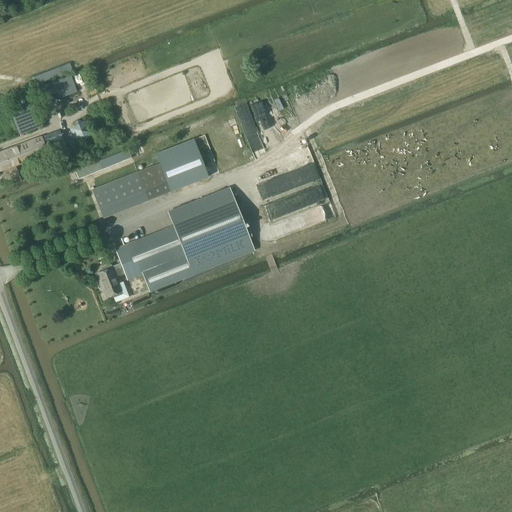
[(70,64),(34,77),(37,84),(72,71),(70,64)]
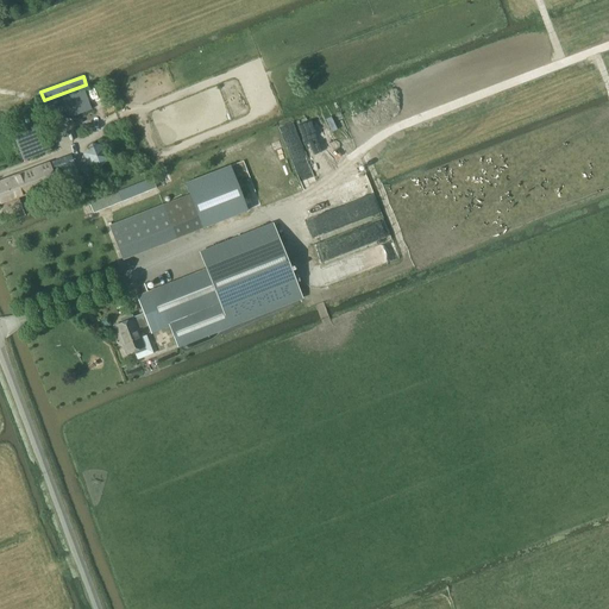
[(85,90),(46,104),(52,123),(90,108),(85,90)]
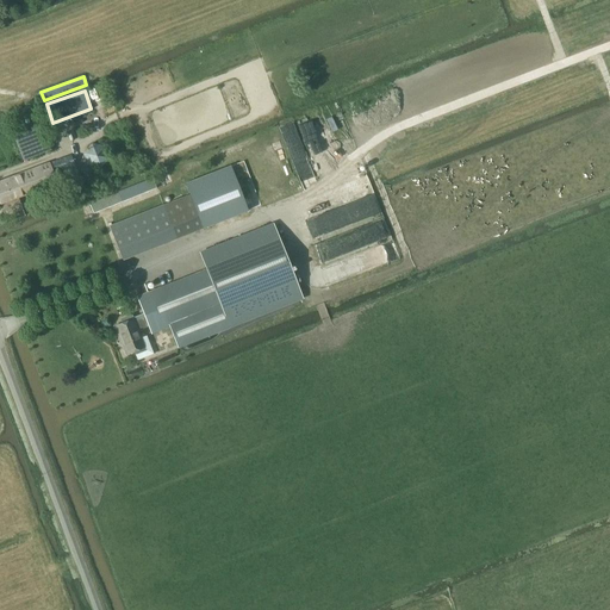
[(42,125),(13,136),(23,161),(51,149),(42,125)]
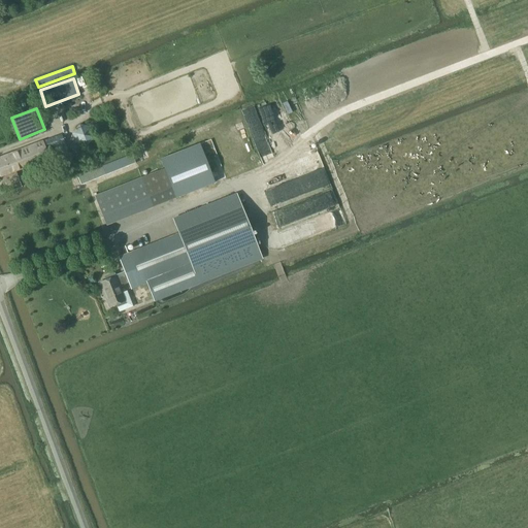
[(79,124),(72,133),(77,143),(88,144),(95,136),(91,126),(79,124)]
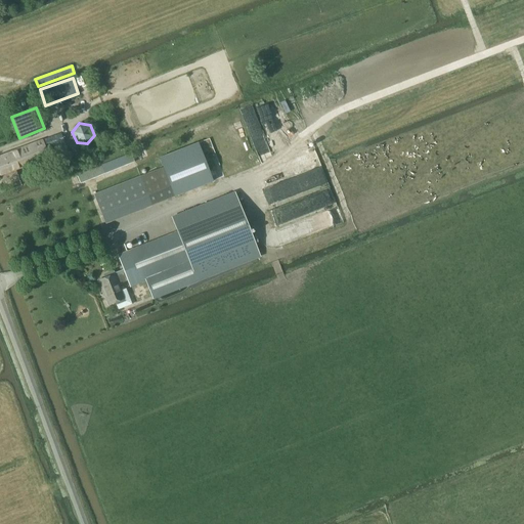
[(68,151),(61,133),(0,157),(0,176),(4,175),(15,171),(48,157),(49,158),(68,151)]
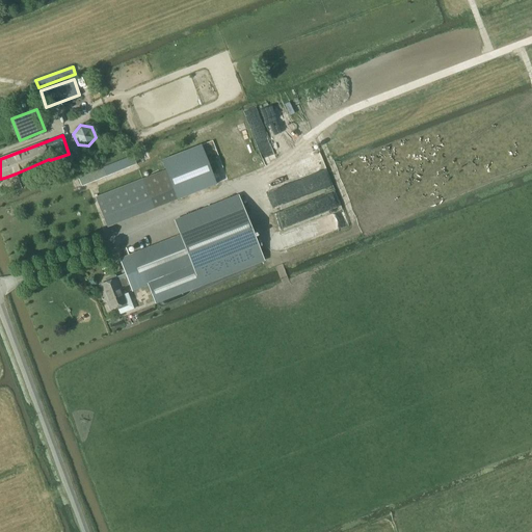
[(99,196),(96,197),(107,227),(178,200),(216,184),(201,144),(162,160),(166,169),(99,196)]
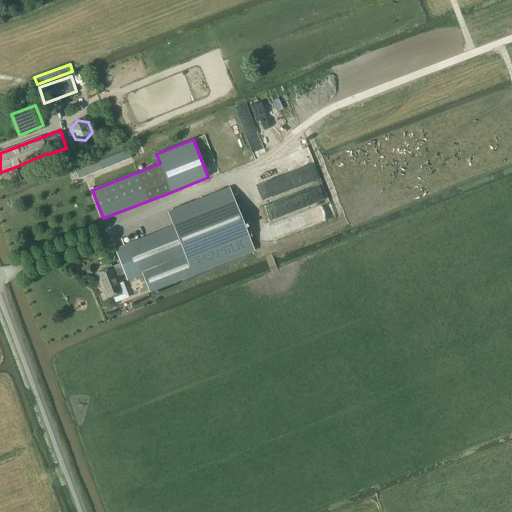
[(10,178),(13,185),(21,182),(16,168),(15,167),(4,171),(5,173),(1,174),(4,181),(10,178)]
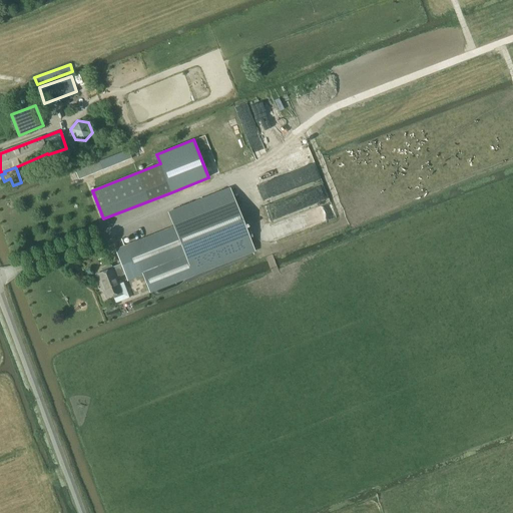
[(112,268),(97,275),(106,298),(122,292),(117,279),(125,276),(127,281),(143,274),(149,292),(254,251),(229,187),(167,211),(174,227),(116,250),(122,267),(113,270),(112,268)]
